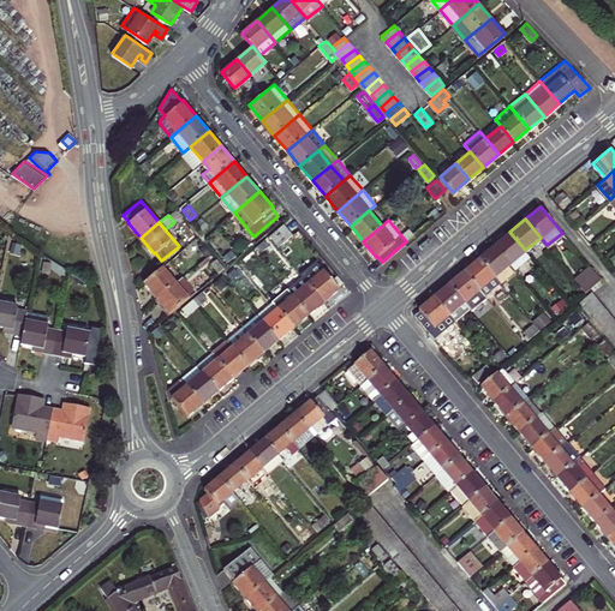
[(285,222),(269,234),(275,241),(278,245),(293,232),(285,222)]
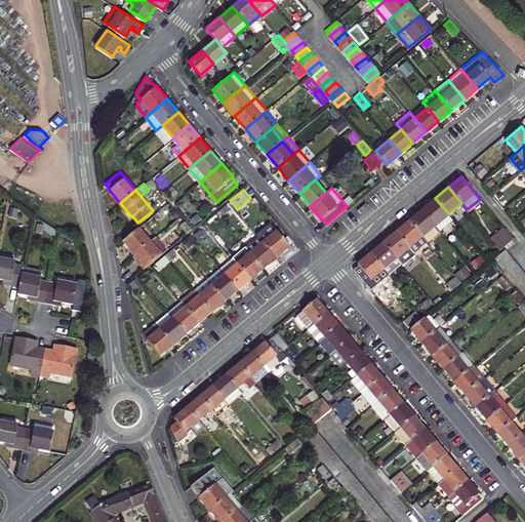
[(452,218),(448,213),(435,198),(422,208),(436,225),(440,229),(452,218)]
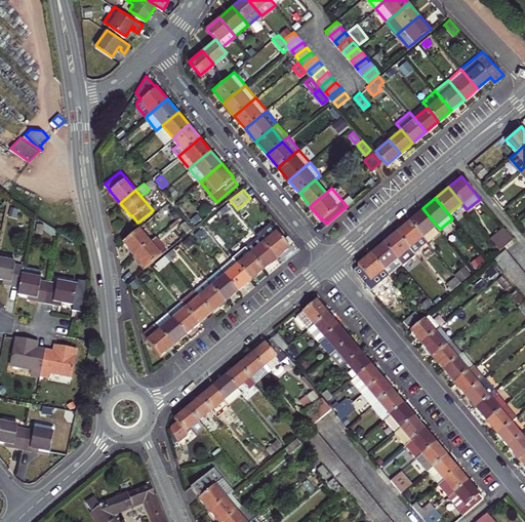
[(422,235),(436,225),(422,208),(409,219),(422,235)]
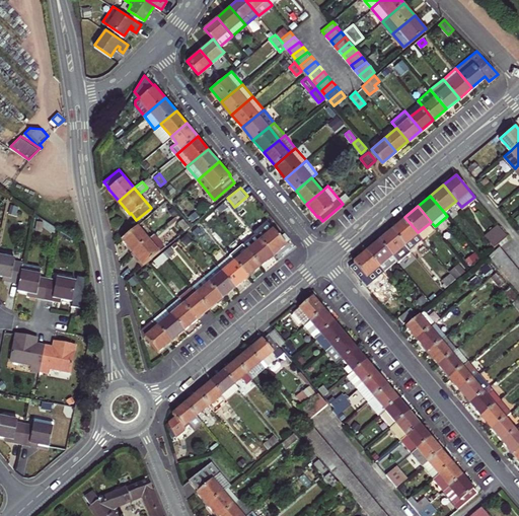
[(183,217),(178,221),(186,229),(190,225),(183,217)]
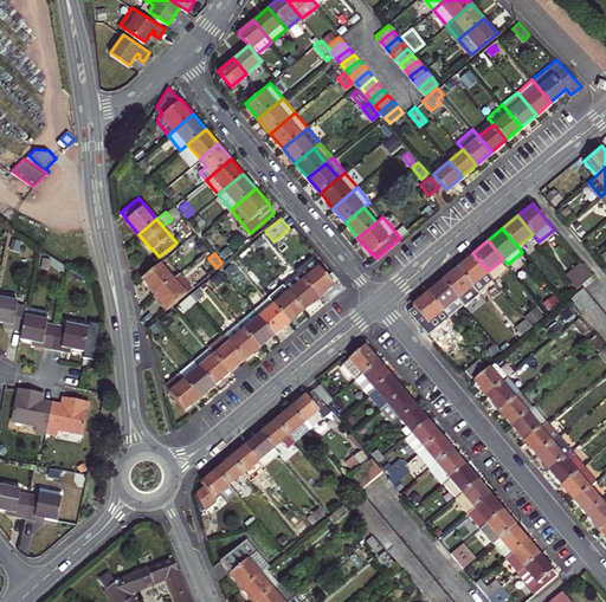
[(492,277),(488,271),(472,253),(458,266),(478,290),(492,277)]
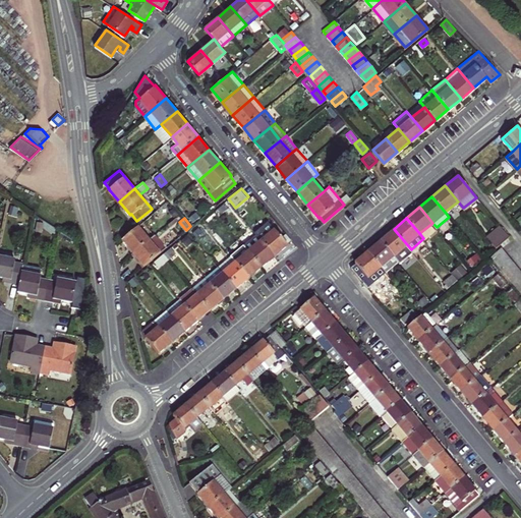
[(270,222),(256,233),(274,254),(287,243),(270,222)]
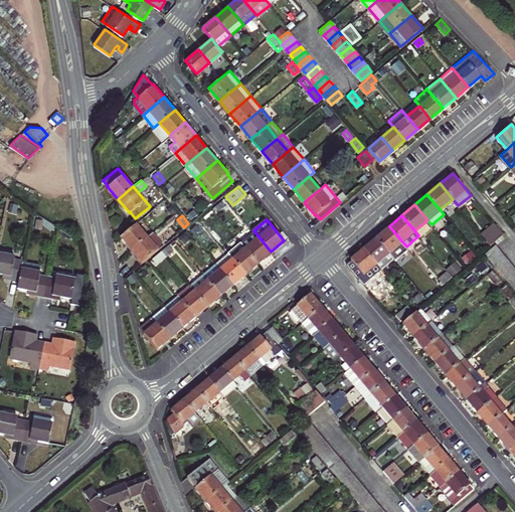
[(490,243),(503,233),(494,221),(481,232),(490,243)]
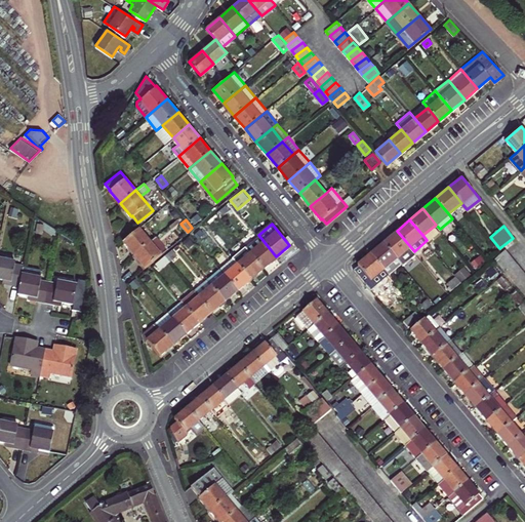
[(138,227),(123,240),(134,253),(150,240),(138,227)]
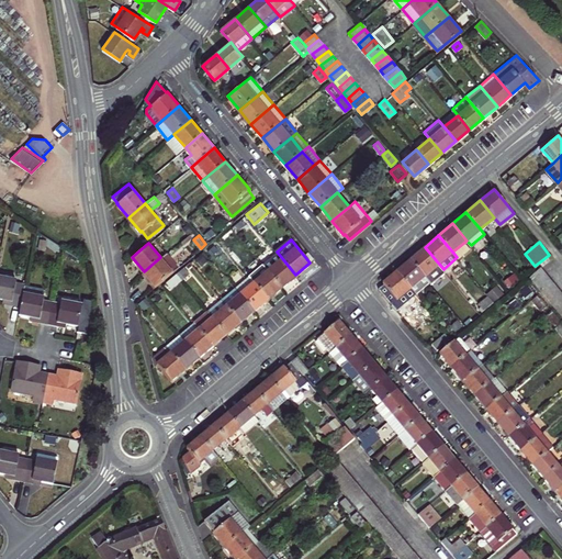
[(445,271),(444,269),(425,247),(411,258),(429,280),(431,282),(445,271)]
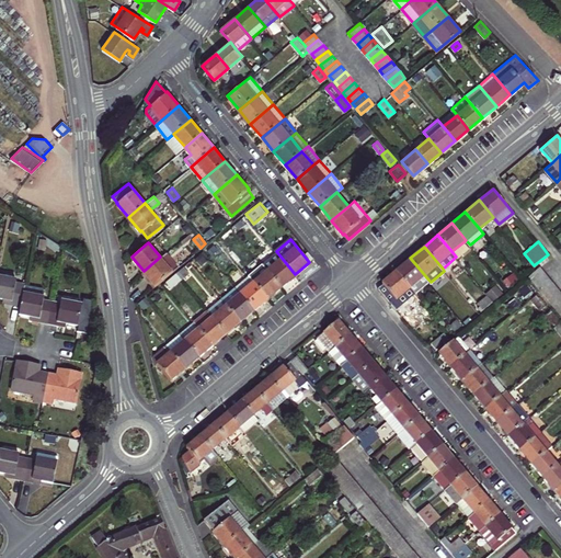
[(160,257),(144,271),(156,285),(179,265),(167,251),(160,257)]
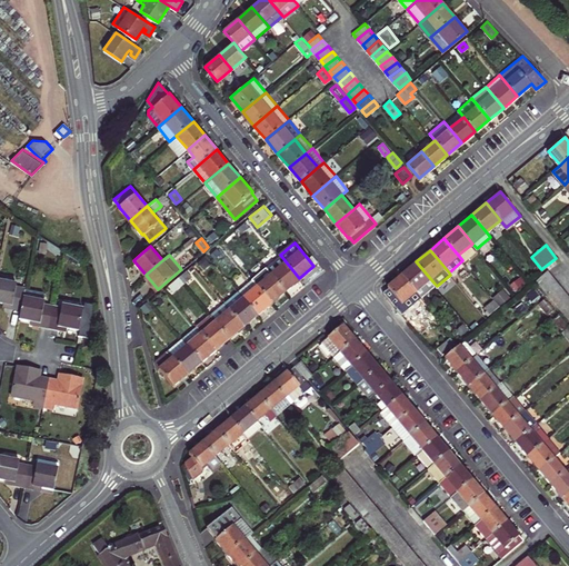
[(280,255),(266,266),(286,289),(299,278),(280,255)]
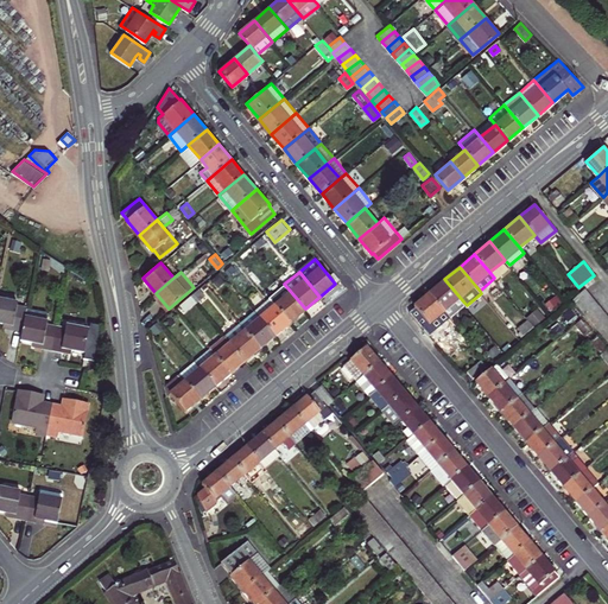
[(449,316),(464,303),(444,279),(429,291),(449,316)]
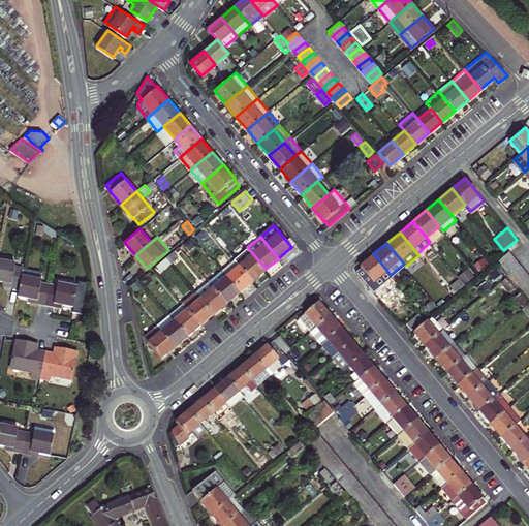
[(247,247),(235,258),(252,279),(266,269),(247,247)]
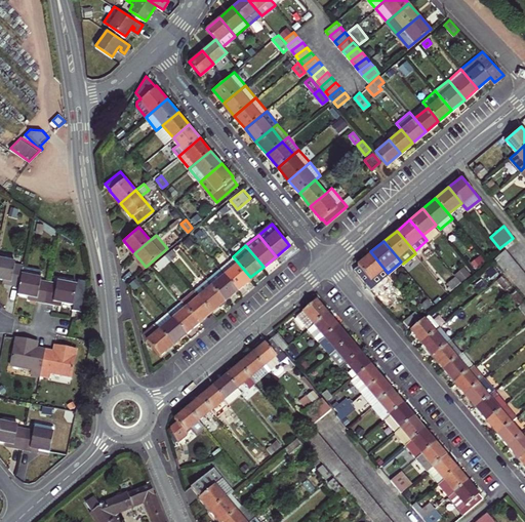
[(172,248),(165,254),(169,259),(176,253),(172,248)]
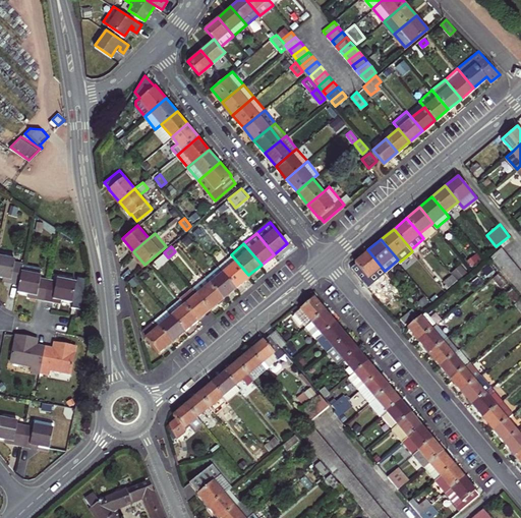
[(495,261),(506,251),(501,246),(490,255),(495,261)]
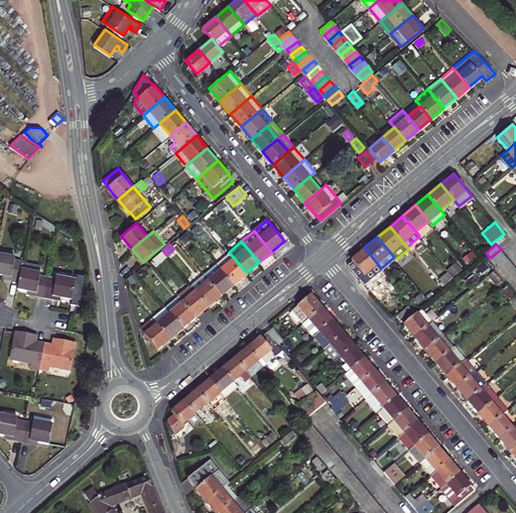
[(368,279),(381,268),(364,247),(351,258),(352,259),(347,264),(358,276),(363,272),(368,279)]
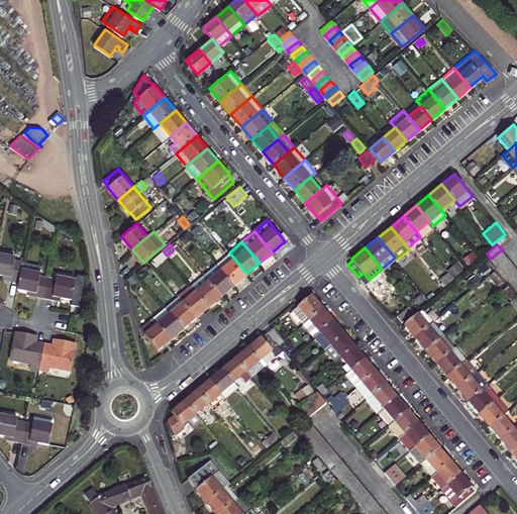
[(495,264),(506,254),(502,249),(491,259),(495,264)]
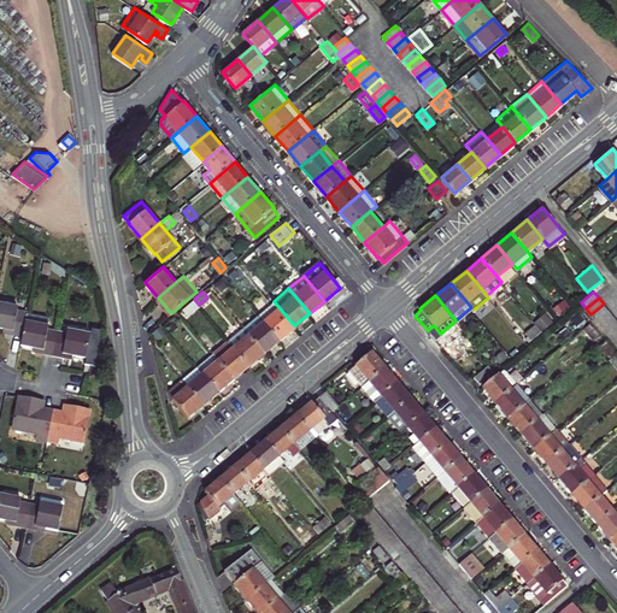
[(194,299),(183,307),(188,314),(199,305),(194,299)]
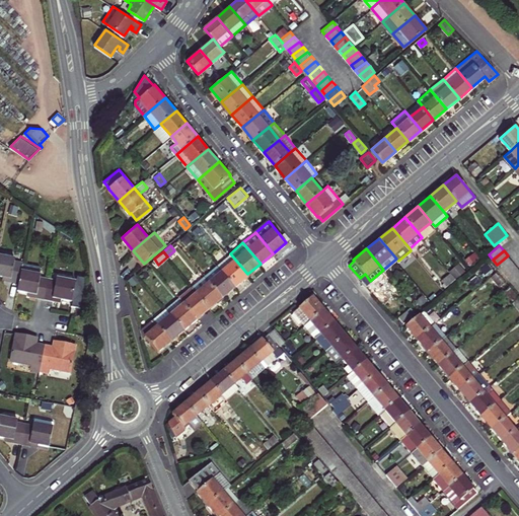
[(0,253),(0,274),(3,276),(11,277),(10,280),(19,281),(21,270),(22,262),(14,261),(15,258),(0,253)]
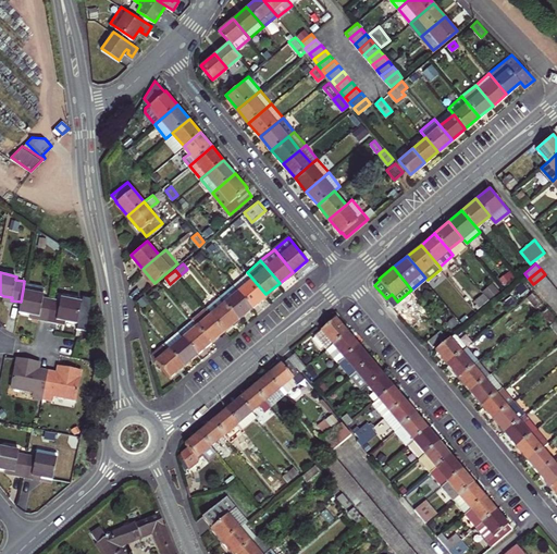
[(247,272),(233,283),(252,306),(265,294),(247,272)]
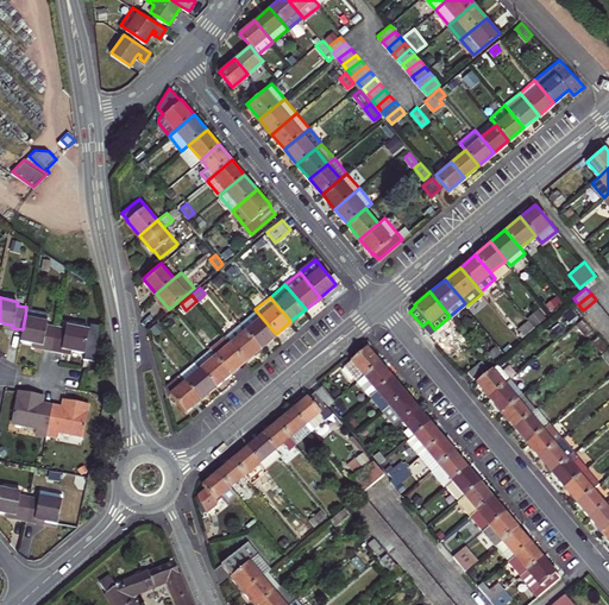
[(588,316),(601,306),(596,300),(583,310),(586,314),(588,316)]
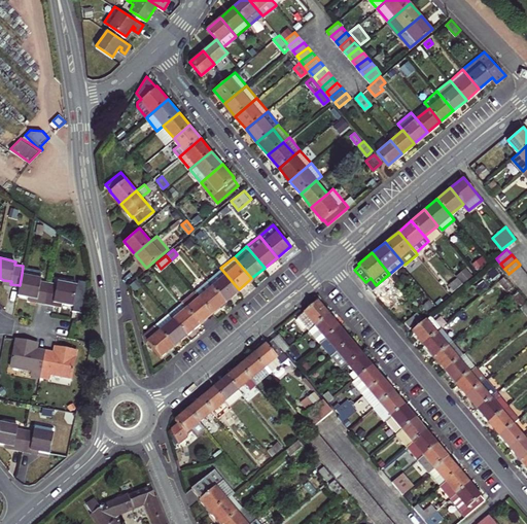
[(513,279),(524,270),(520,265),(508,274),(513,279)]
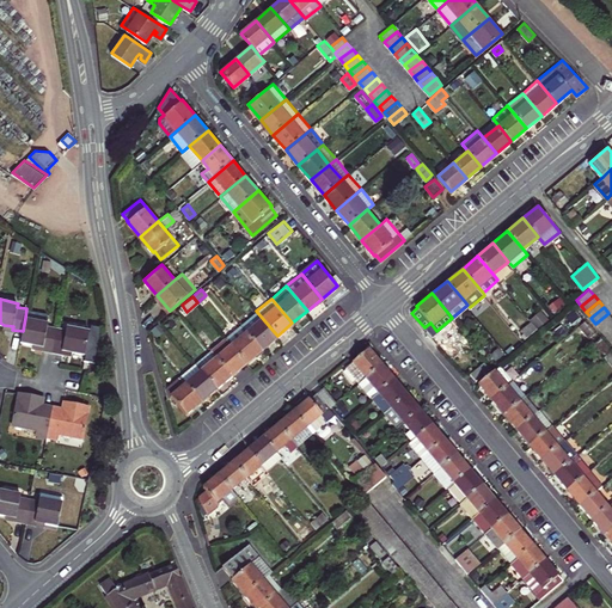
[(256,311),(242,324),(262,349),(277,336),(256,311)]
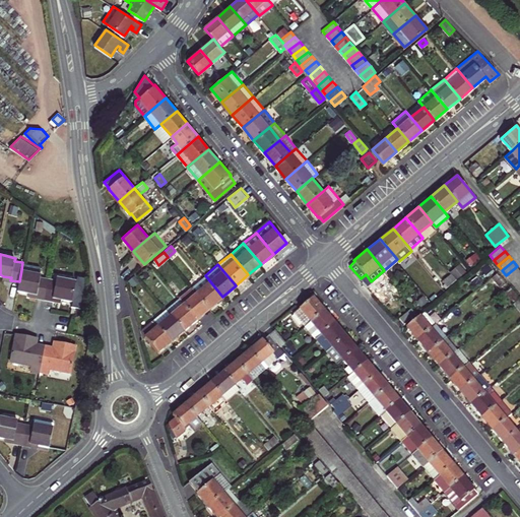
[(511,280),(519,271),(519,269),(517,266),(506,275),(511,280)]
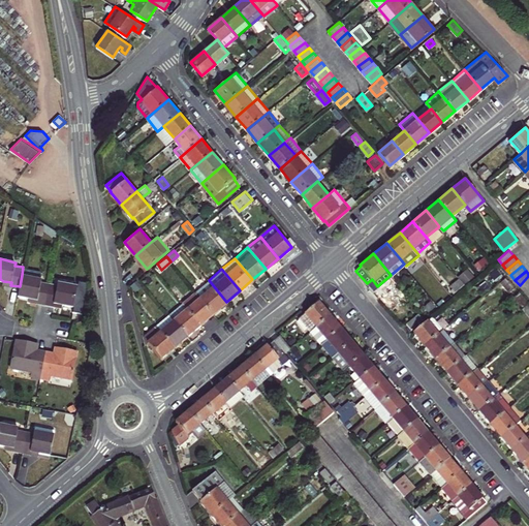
[(41,279),(22,275),(20,286),(18,295),(29,297),(37,299),(36,302),(45,303),(49,283),(40,281),(41,279)]
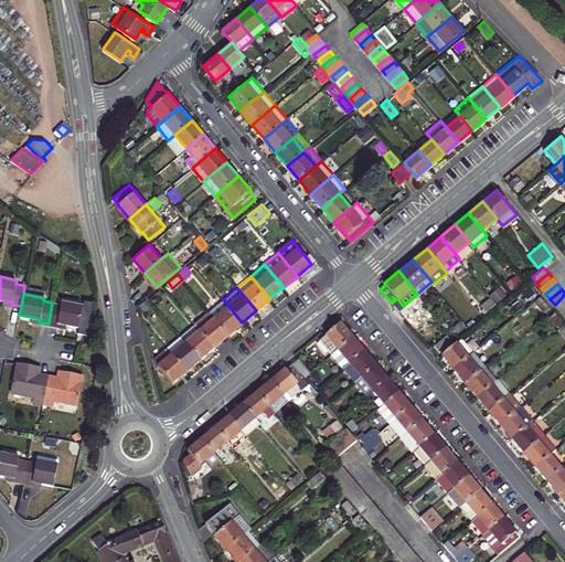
[(560,310),(564,305),(564,295),(555,305),(560,310)]
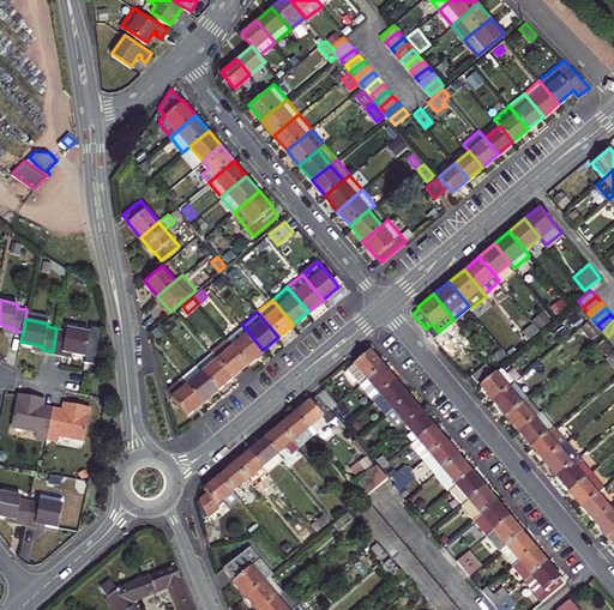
[(529,337),(539,328),(534,321),(523,330),(529,337)]
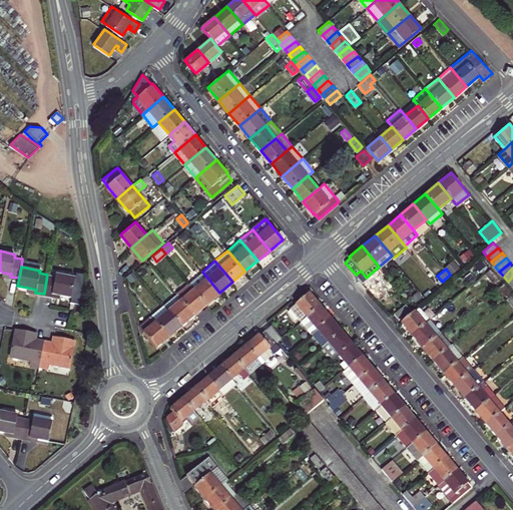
[(493,283),(498,279),(490,269),(485,273),(493,283)]
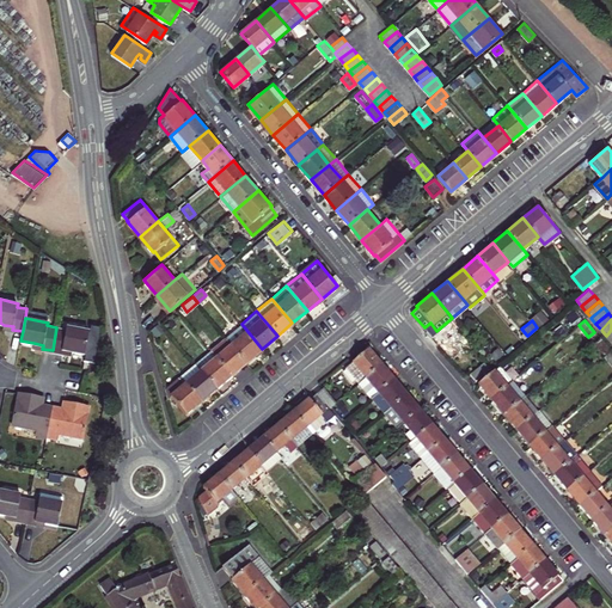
[(242,324),(226,336),(248,361),(262,349),(242,324)]
